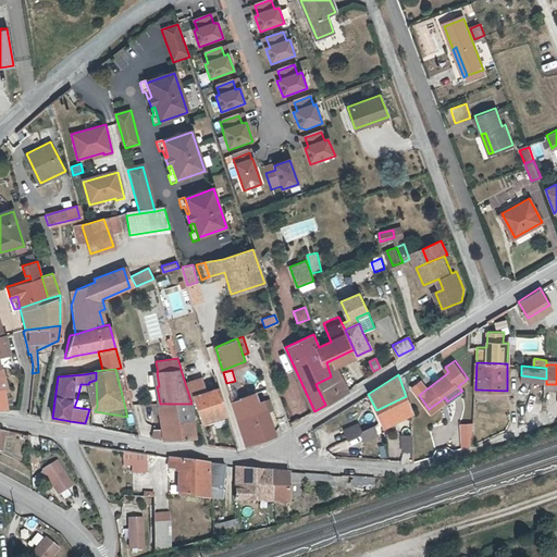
[(316,384),(325,405),(338,397),(331,376),(316,384)]
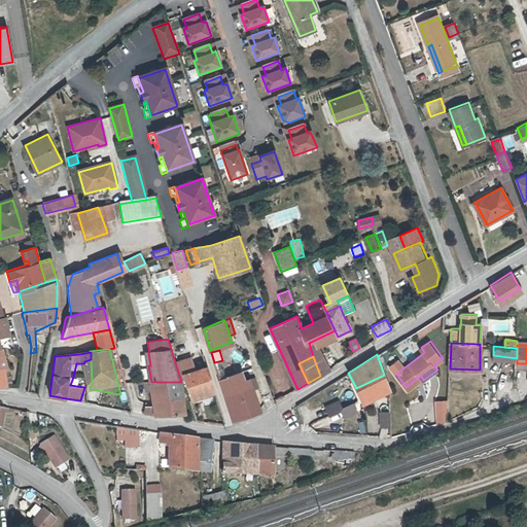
[(175,362),(181,382),(184,381),(190,398),(214,391),(207,365),(195,369),(191,357),(175,362)]
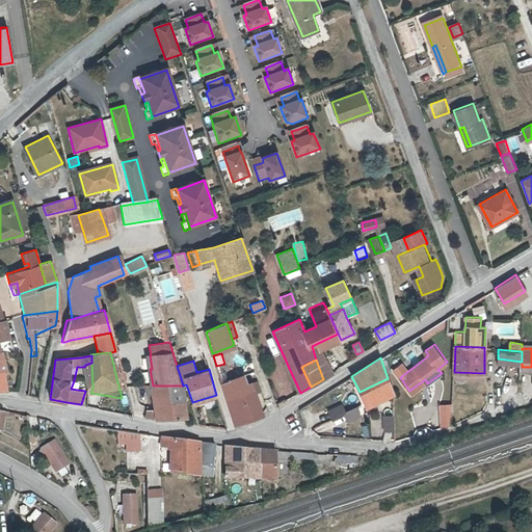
[(254,394),(250,382),(246,383),(244,375),(221,382),(235,425),(259,417),(261,415),(254,394)]
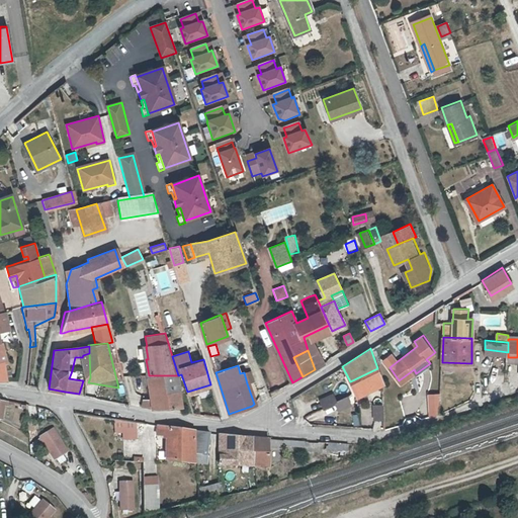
[(377,368),(350,381),(356,395),(382,381),(377,368)]
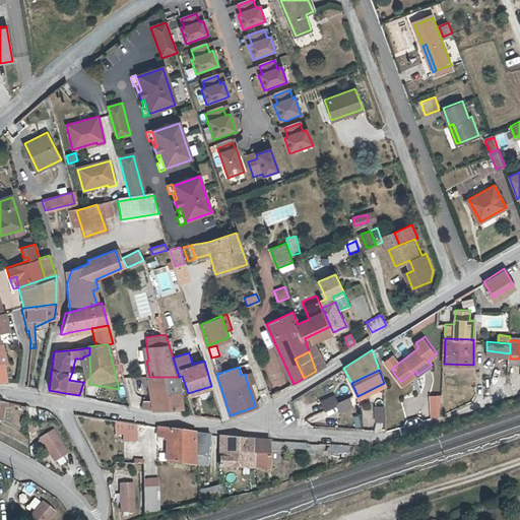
[(252,371),(245,374),(248,385),(255,382),(252,371)]
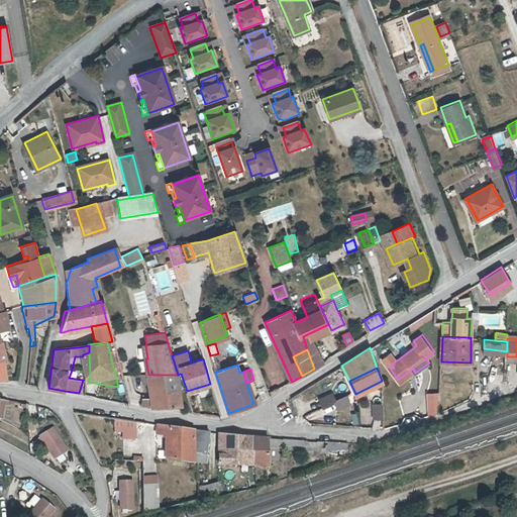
[(413,369),(398,380),(401,383),(415,373),(413,369)]
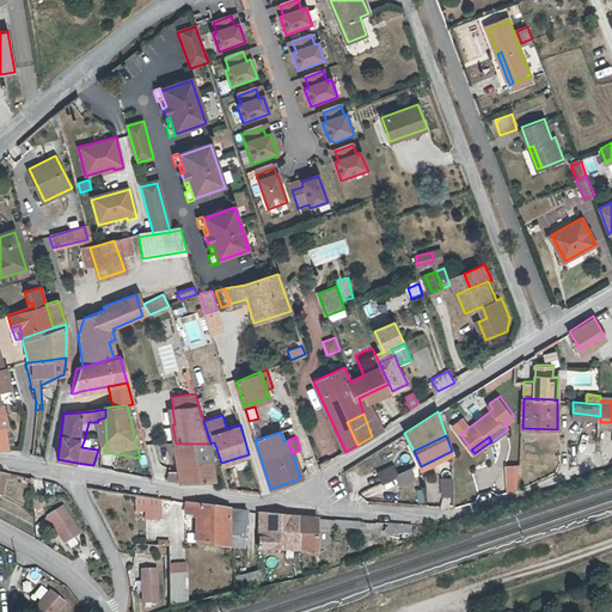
[(177,453),(178,457),(190,454),(188,444),(176,444),(177,453)]
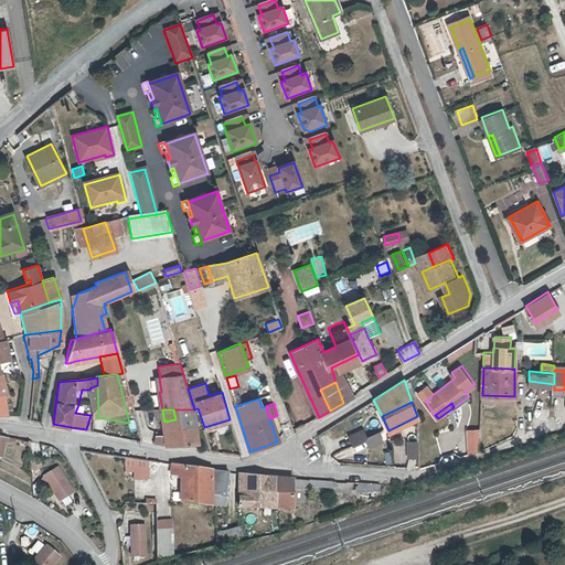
[(173,409),(176,419),(178,433),(166,434),(168,445),(200,444),(194,409),(173,409)]
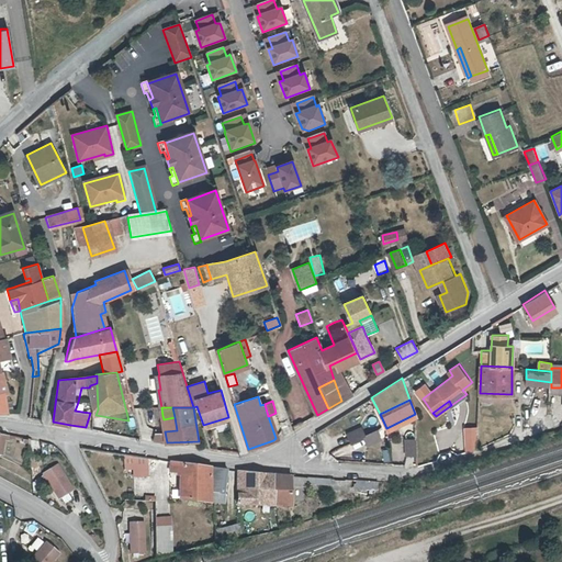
[(177,430),(175,417),(164,419),(165,431),(177,430)]
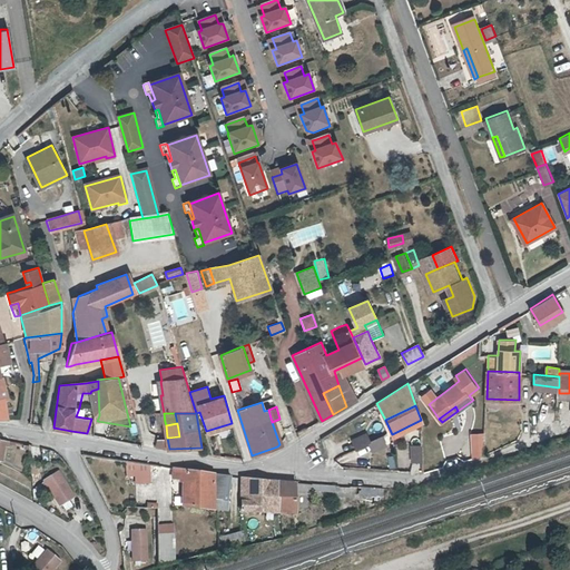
[(365,433),(352,440),(356,449),(369,442),(373,450),(385,444),(381,435),(370,441),(365,433)]
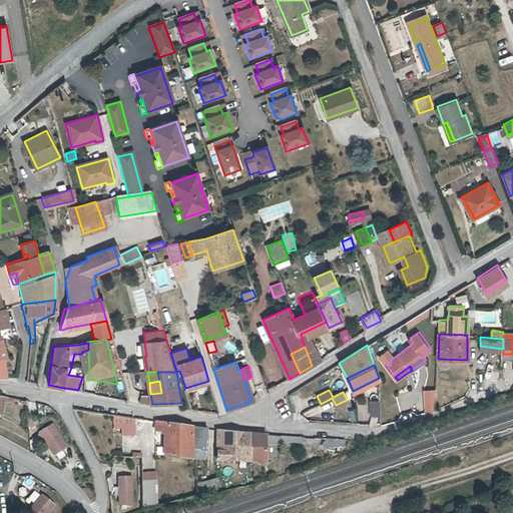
[(423,413),(434,413),(434,390),(423,390),(423,413)]
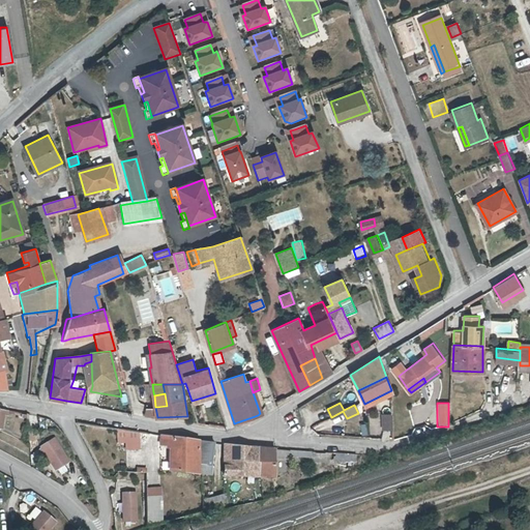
[(157,417),(155,407),(146,408),(144,415),(157,417)]
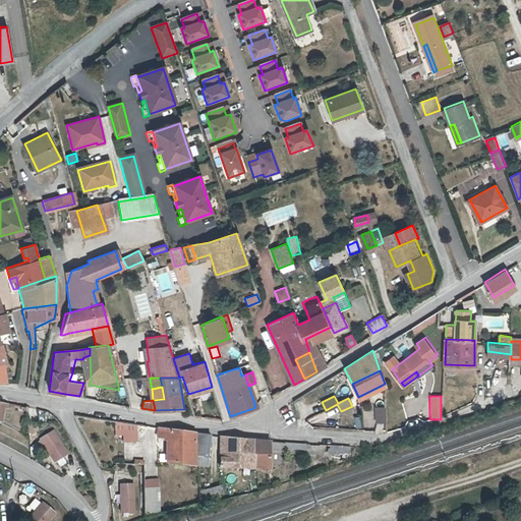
[(38,423),(37,409),(26,407),(27,422),(38,423)]
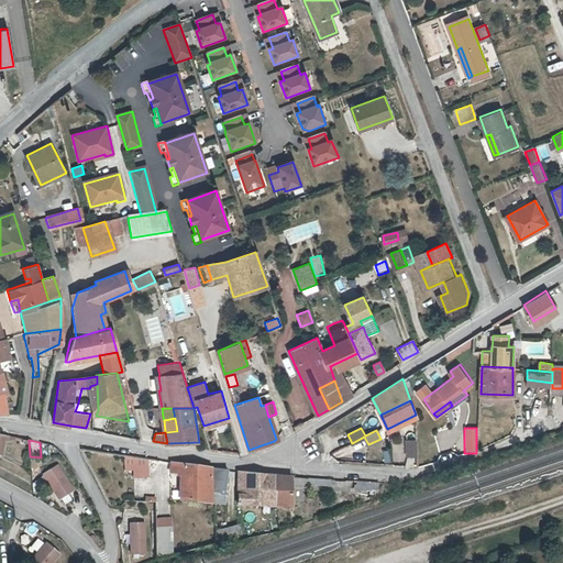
[(417,440),(404,440),(405,454),(418,454),(417,440)]
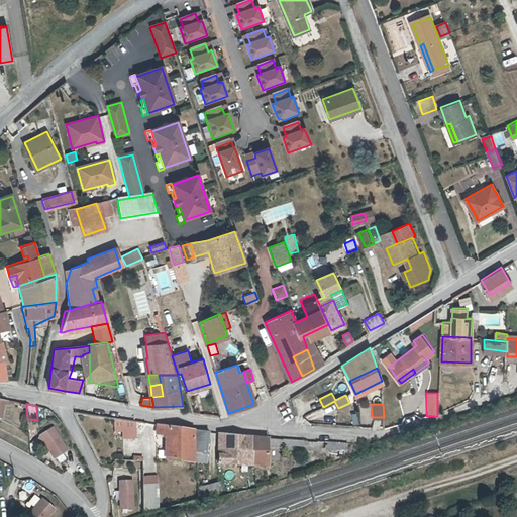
[(350,414),(352,424),(358,423),(356,413),(350,414)]
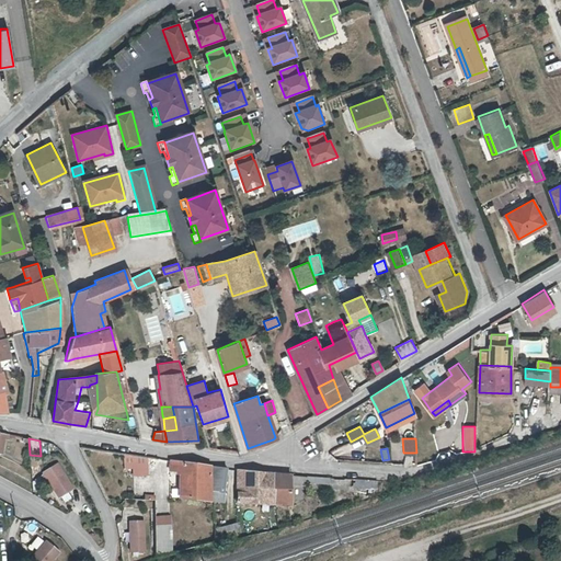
[(123,474),(148,474),(148,457),(123,457),(123,474)]
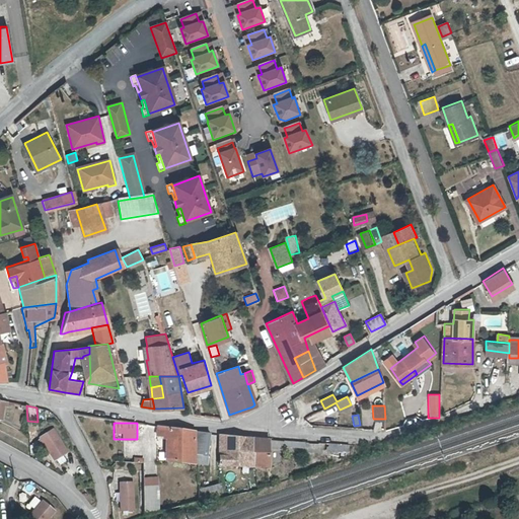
[(196,447),(196,431),(158,426),(157,434),(163,435),(163,438),(166,438),(166,461),(196,464),(196,447)]
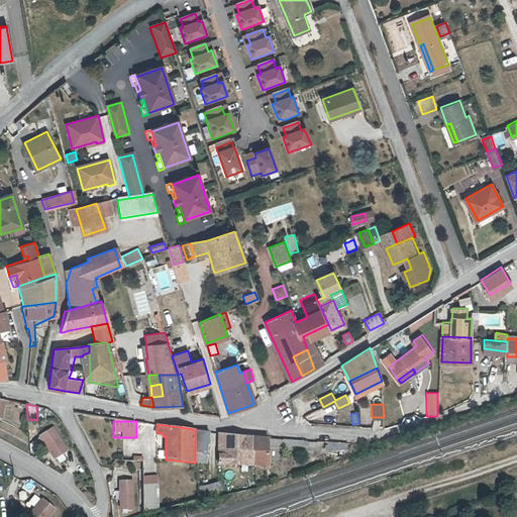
[(68,450),(53,427),(40,435),(55,458),(68,450)]
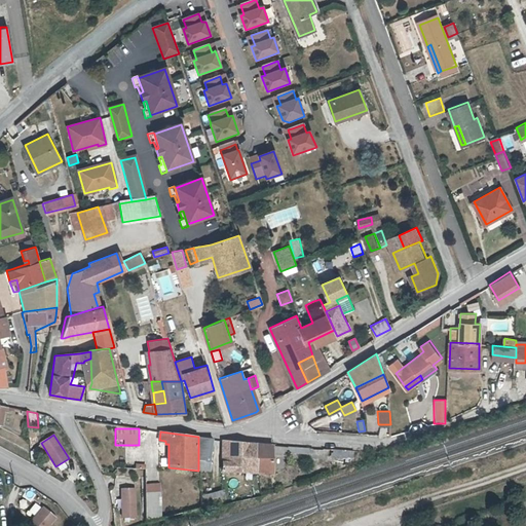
[(213,459),(213,439),(198,437),(198,453),(198,471),(201,471),(215,470),(215,461),(213,459)]
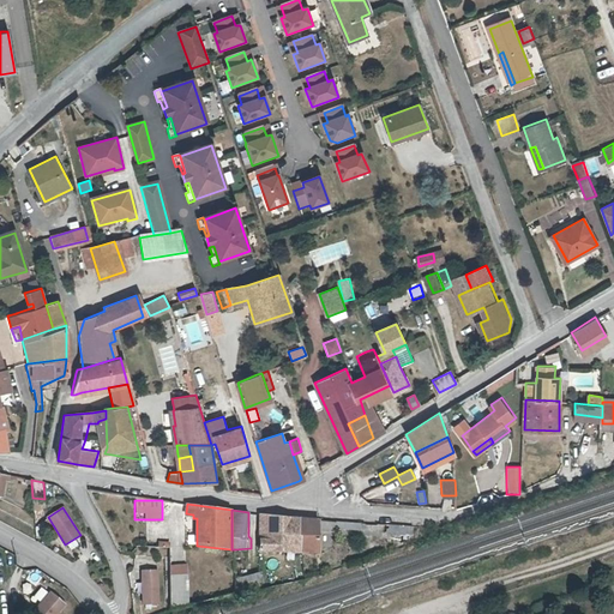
[(270,515),(258,513),(258,537),(270,537),(270,515)]
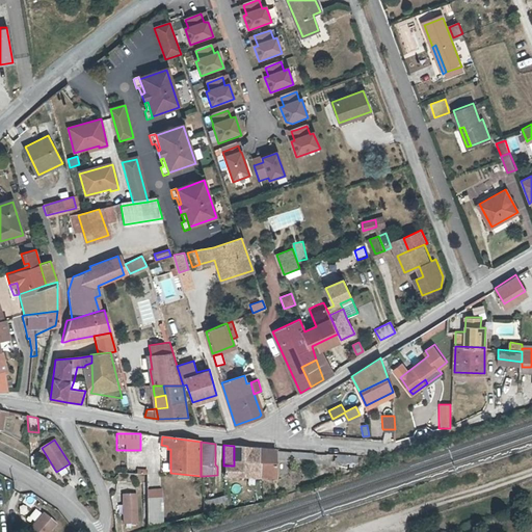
[(260,448),(234,446),(234,466),(223,466),(223,477),(260,478),(260,448)]
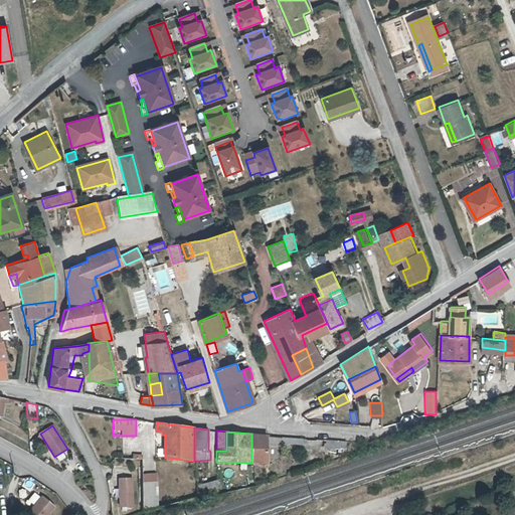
[(251,434),(251,463),(267,463),(268,443),(281,444),(282,441),(303,442),(303,438),(251,434)]
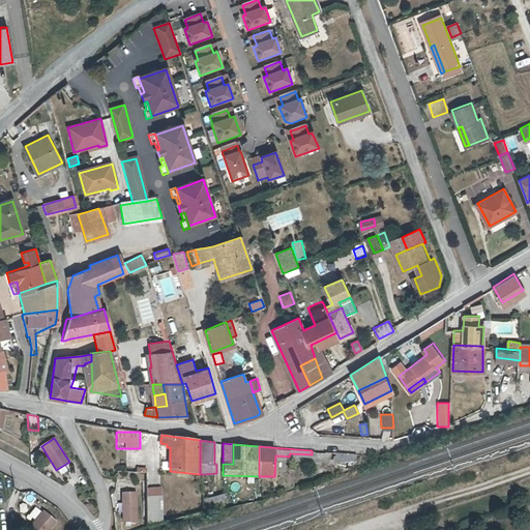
[(332,453),(332,471),(355,471),(355,453),(332,453)]
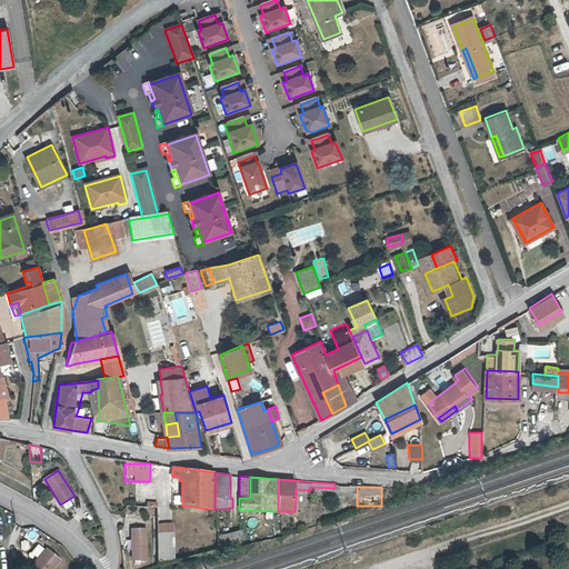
[(171,523),(156,523),(158,563),(172,563),(171,523)]
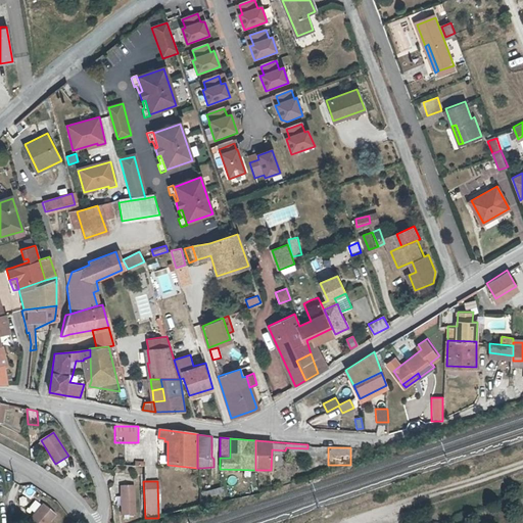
[(122,513),(134,513),(133,483),(121,483),(122,513)]
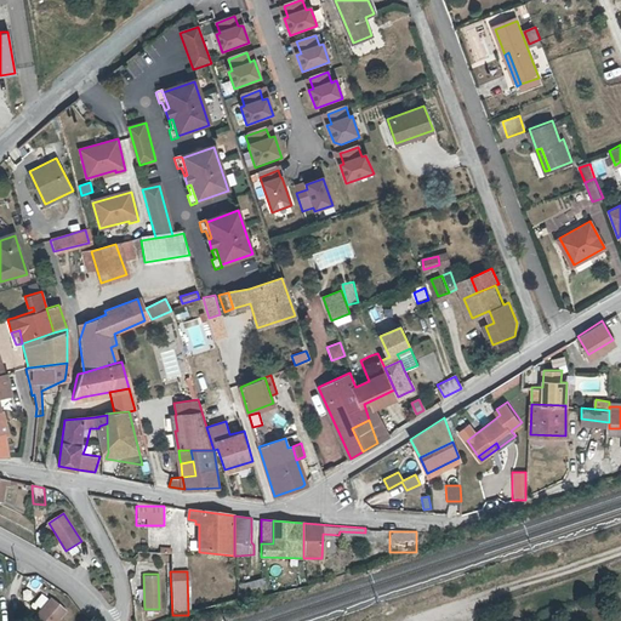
[(241,584),(241,599),(262,594),(262,579),(241,584)]
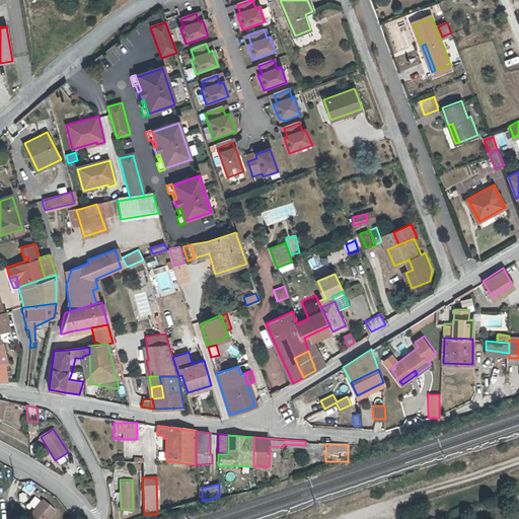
[(43,501),(27,518),(48,518),(55,511),(43,501)]
